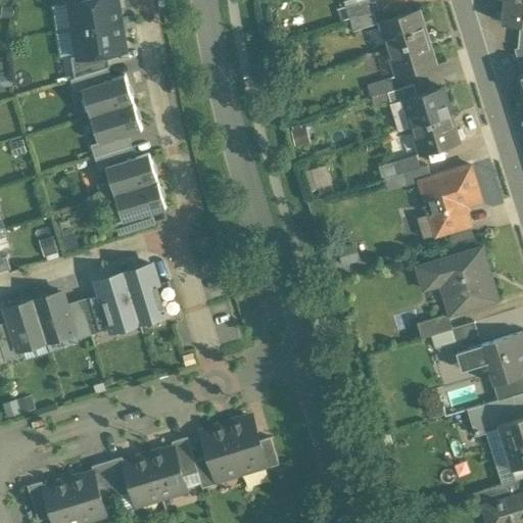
[(69,0),(68,0),(69,1),(74,29),(122,20),(119,0),(69,0)]
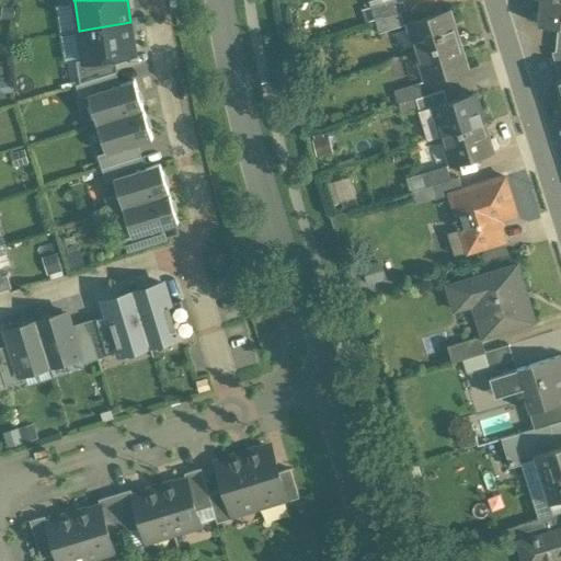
[(388,0),(382,1),(370,6),(375,19),(400,11),(405,10),(402,0),(388,0)]
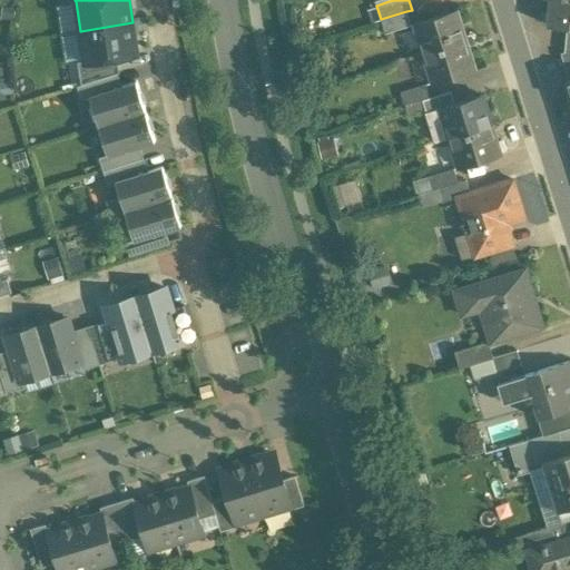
[(569,0),(552,0),(550,23),(569,26),(569,0)]
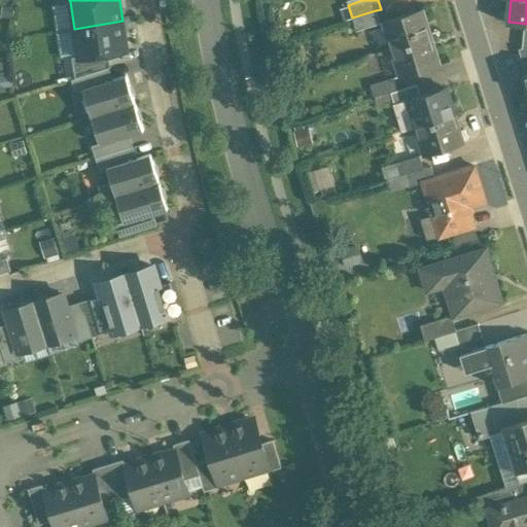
[(421,9),(384,21),(392,48),(430,37),(421,9)]
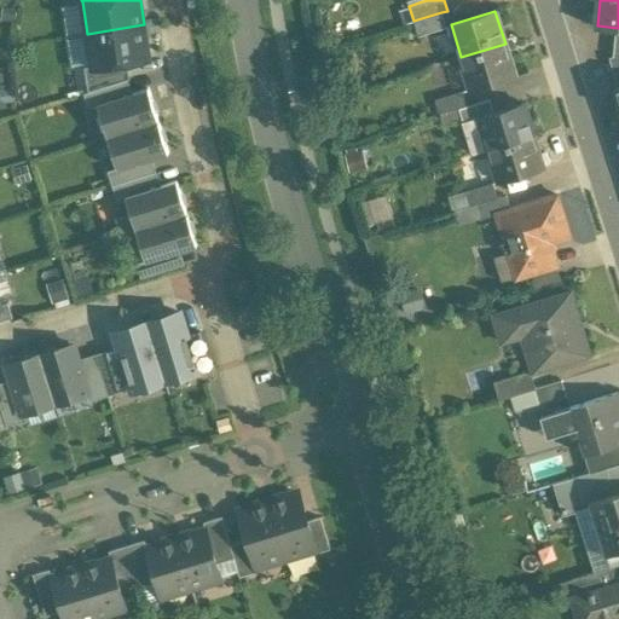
[(441,12),(414,21),(418,35),(446,27),(441,12)]
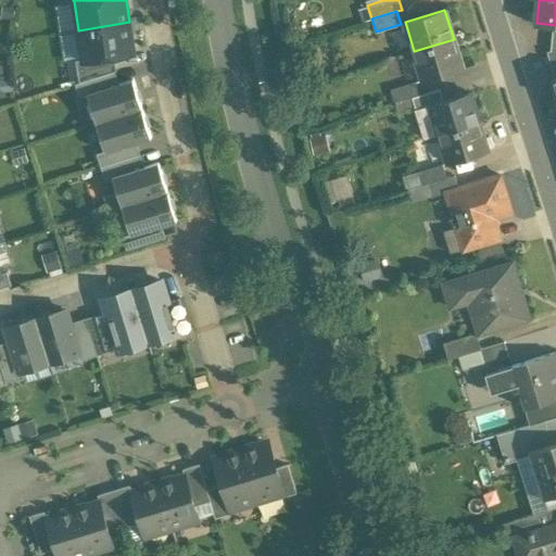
[(129,22),(78,30),(83,59),(84,60),(114,55),(135,52),(129,22)]
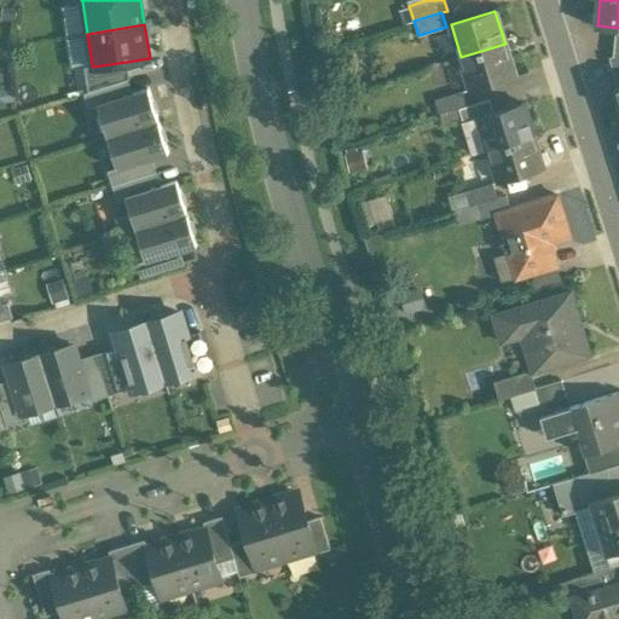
[(505,44),(461,57),(472,90),(515,75),(505,44)]
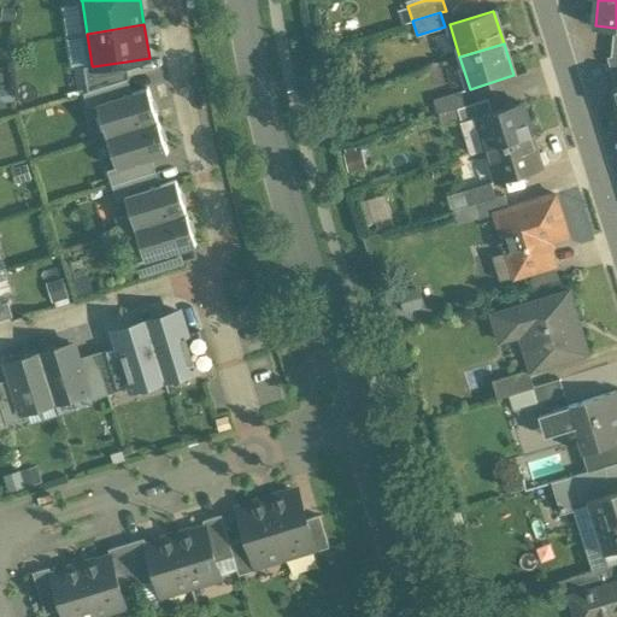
[(127,62),(93,66),(92,65),(84,68),(88,92),(98,88),(128,80),(130,78),(127,62)]
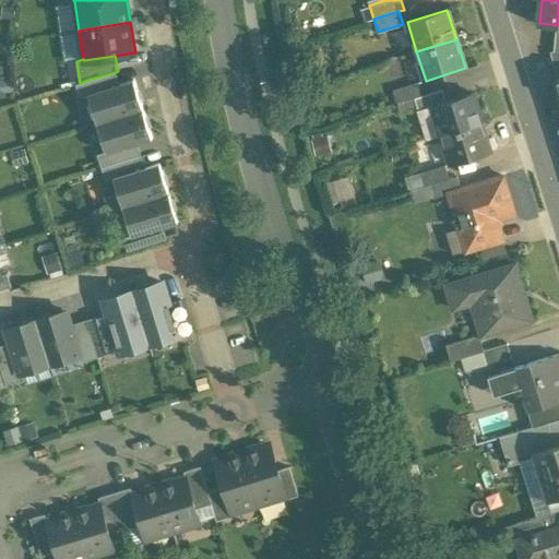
[(116,72),(88,80),(92,93),(119,84),(116,72)]
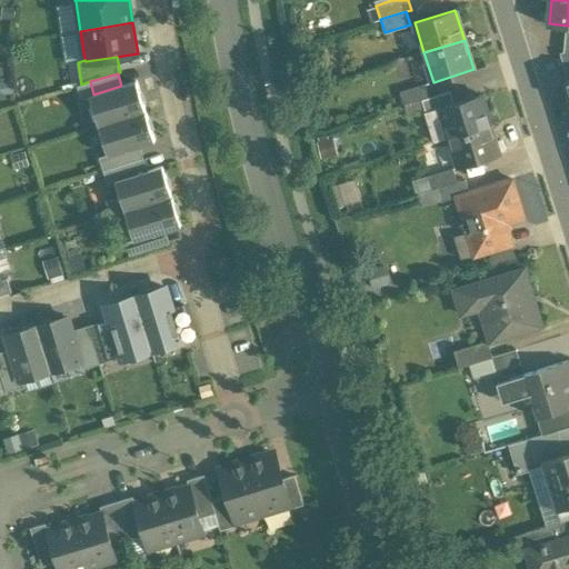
[(81,85),(77,86),(81,99),(90,97),(90,96),(93,95),(90,81),(81,85)]
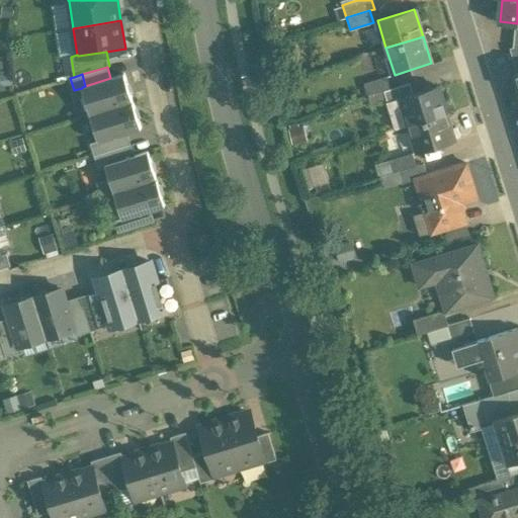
[(85,86),(82,87),(82,88),(90,114),(133,101),(124,74),(110,78),(85,86)]
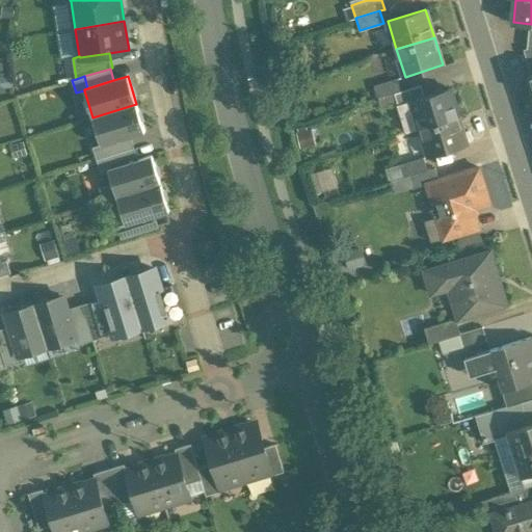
[(398,77),(373,85),(377,98),(402,90),(398,77)]
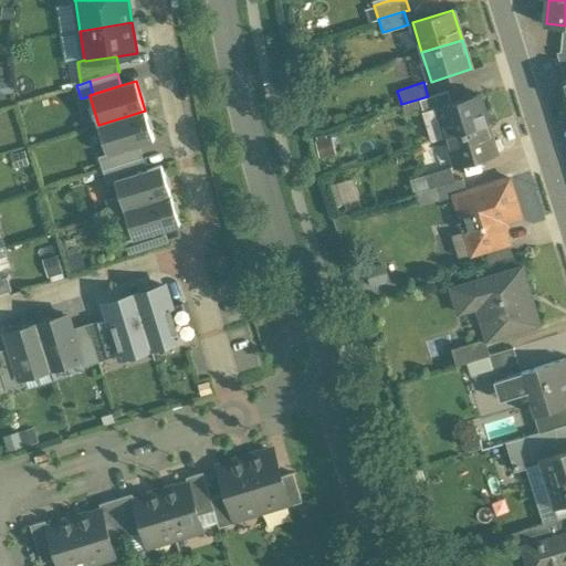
[(479,94),(439,107),(448,136),(488,124),(479,94)]
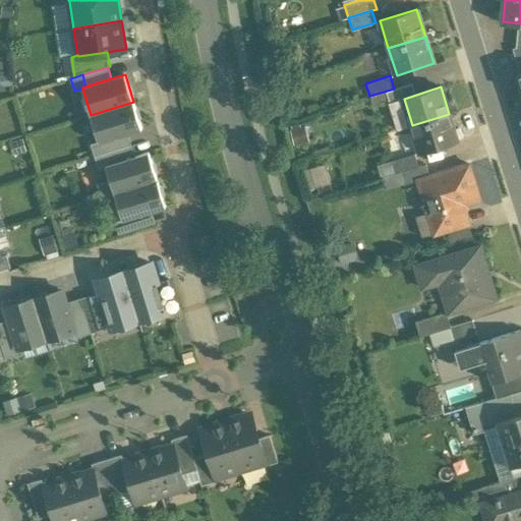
[(133,102),(91,115),(99,141),(103,140),(128,133),(141,128),(133,102)]
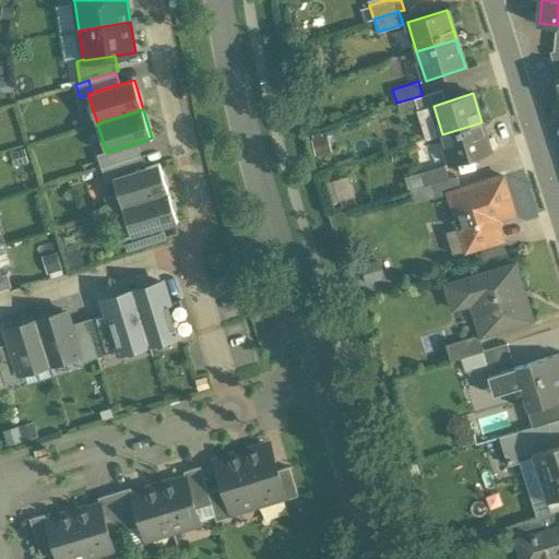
[(482,122),(442,134),(451,164),(490,152),(482,122)]
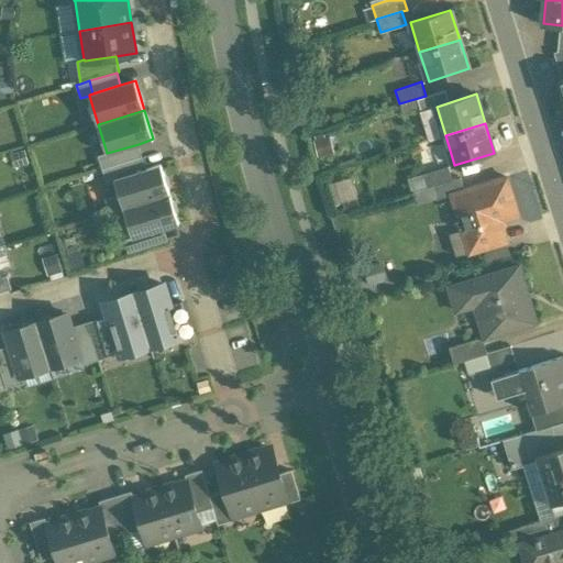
[(139,144),(111,152),(114,165),(119,177),(146,168),(139,144)]
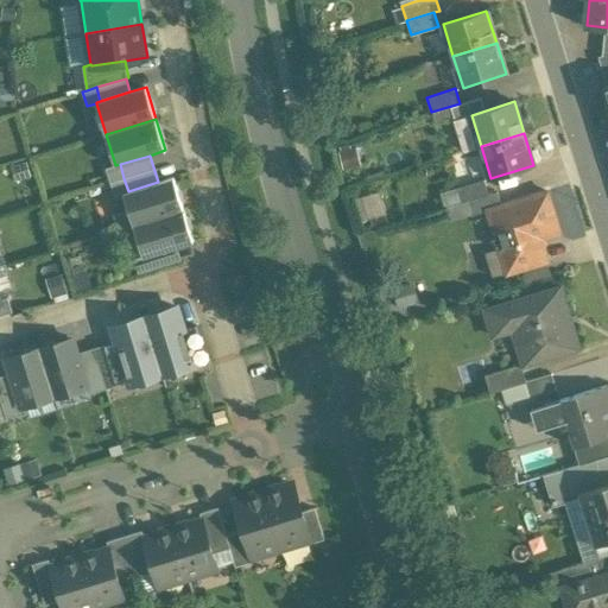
[(120,164),(115,165),(106,168),(111,182),(124,178),(120,164)]
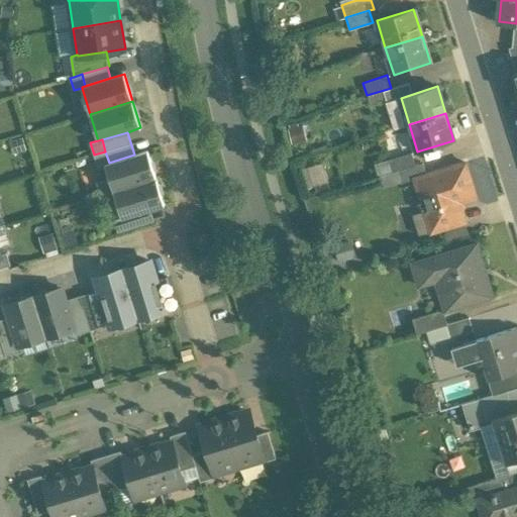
[(109,163),(105,164),(105,165),(113,191),(156,178),(147,150),(134,154),(109,163)]
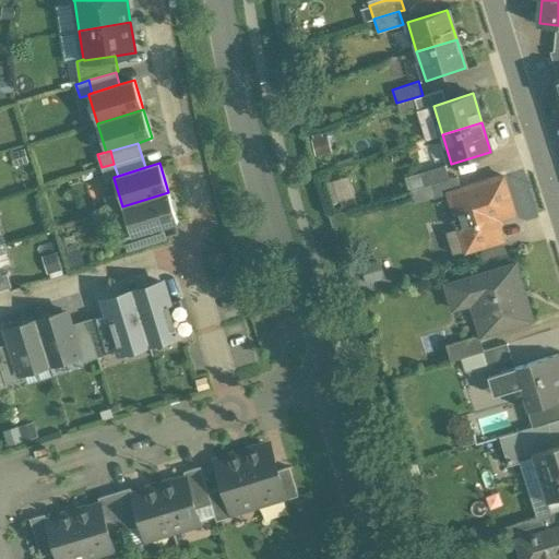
[(114,164),(102,167),(106,181),(114,178),(114,177),(118,176),(114,164)]
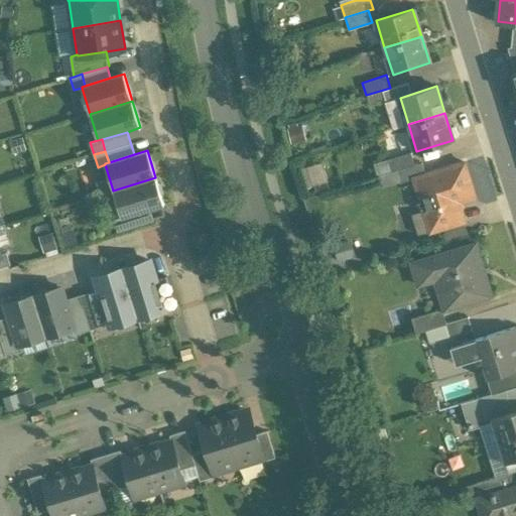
[(411,151),(388,158),(392,171),(397,169),(415,164),(411,151)]
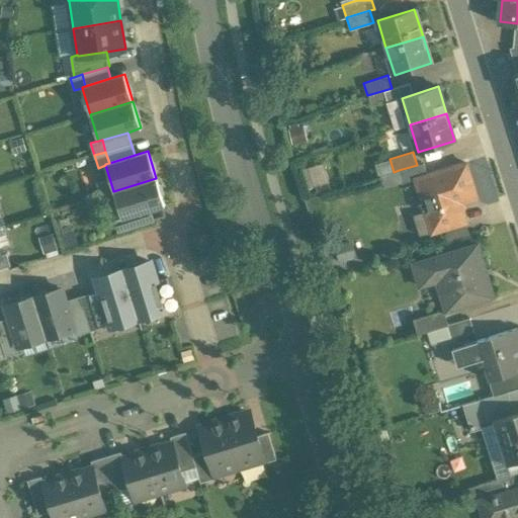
[(308,166),(312,184),(330,180),(326,162),(308,166)]
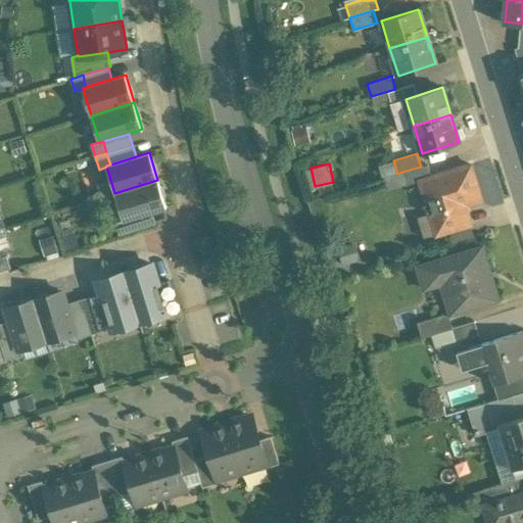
[(421,167),(402,172),(408,185),(421,181),(420,180),(432,176),(428,163),(421,167)]
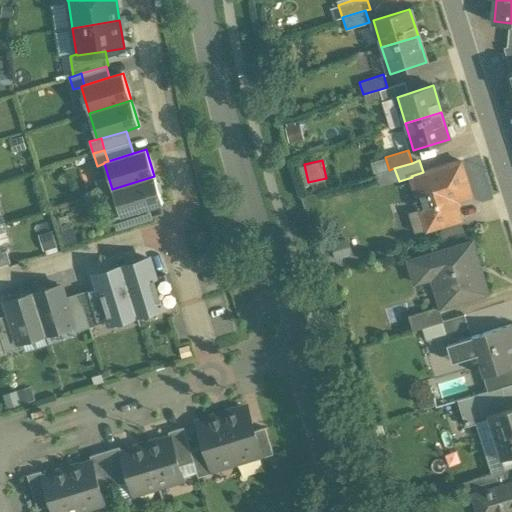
[(423,172),(411,176),(412,177),(428,229),(462,218),(453,188),(468,183),(461,160),(423,172)]
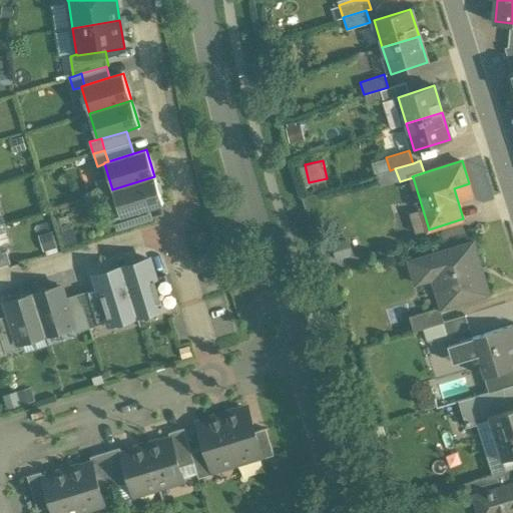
[(154,176),(112,189),(120,215),(121,216),(124,215),(149,207),(163,203),(154,176)]
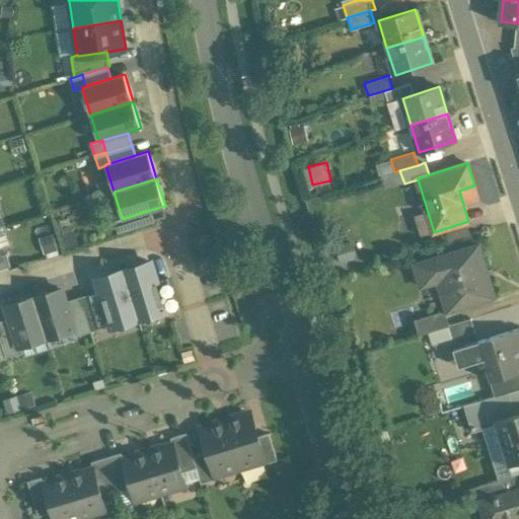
[(151,210),(126,218),(130,229),(155,221),(151,210)]
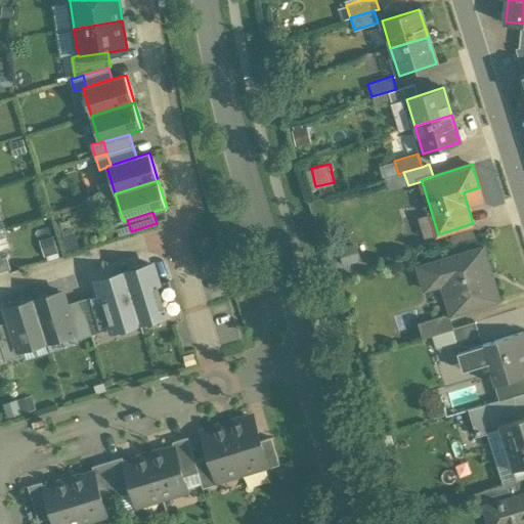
[(123,220),(116,222),(119,235),(131,231),(127,220),(124,221),(123,220)]
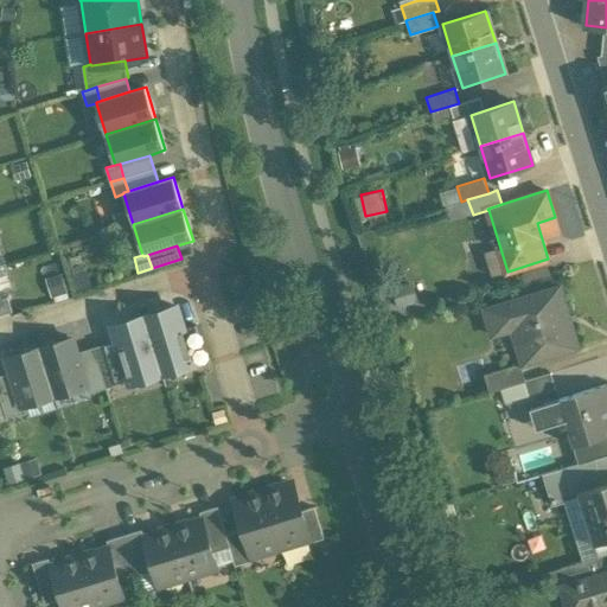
[(85,272),(74,275),(78,288),(89,286),(85,272)]
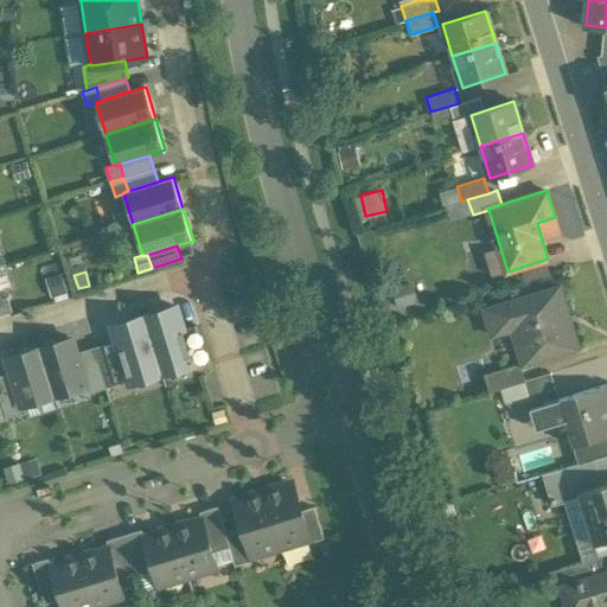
[(65,292),(59,275),(48,279),(53,295),(65,292)]
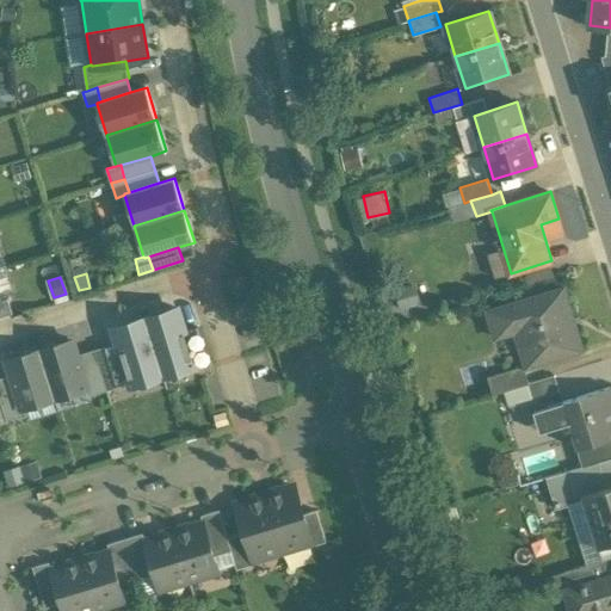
[(565,288),(488,312),(497,338),(524,329),(535,364),(584,349),(565,288)]
